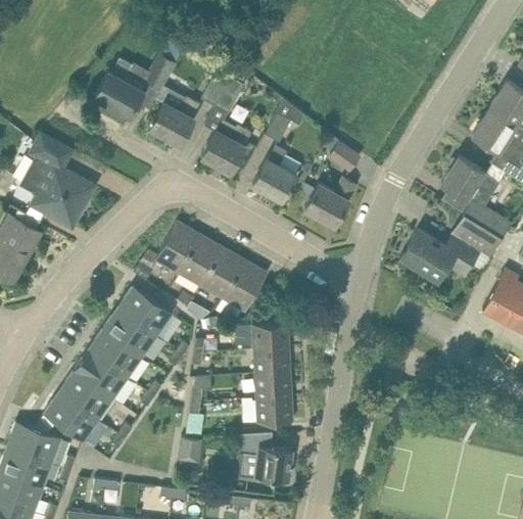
[(434,0),(392,0),(432,25),(444,6),(434,0)]
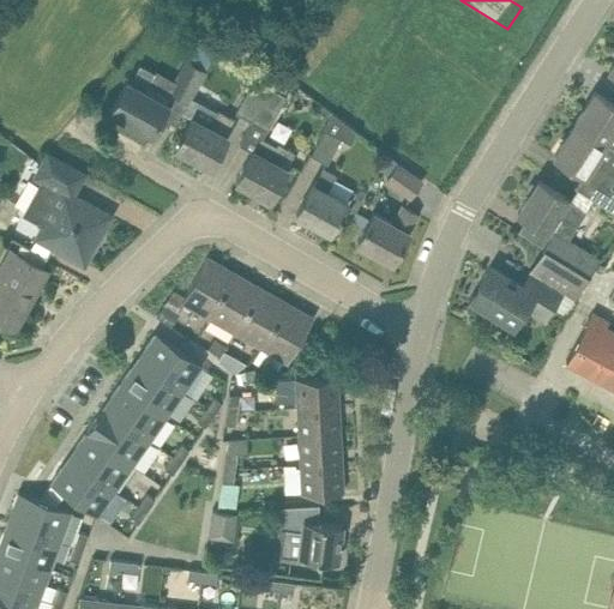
[(170,96),(187,106),(206,73),(224,38),(210,25),(188,64),(170,96)]
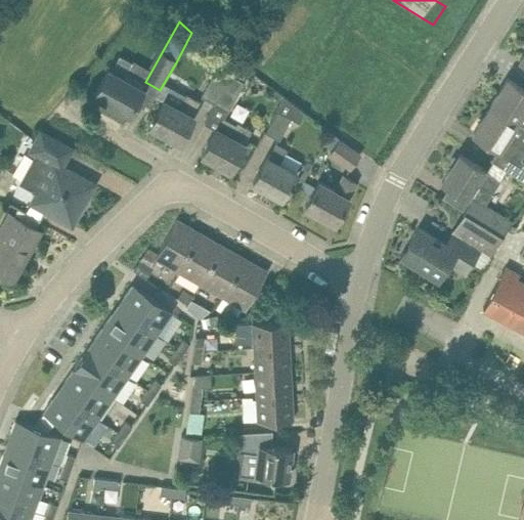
[(108,73),(104,80),(94,98),(129,118),(143,92),(123,81),(131,66),(119,58),(111,74),(108,73)]
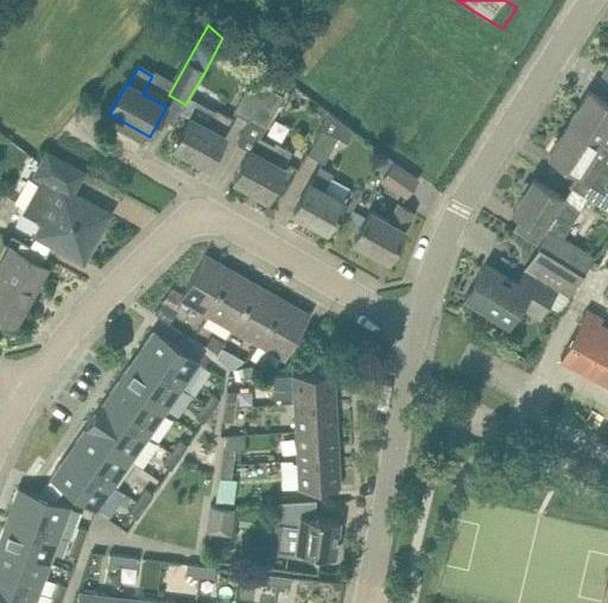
[(206,74),(204,73),(185,105),(181,114),(190,120),(178,141),(179,141),(175,150),(208,167),(225,138),(233,121),(216,112),(215,114),(191,101),(206,74)]
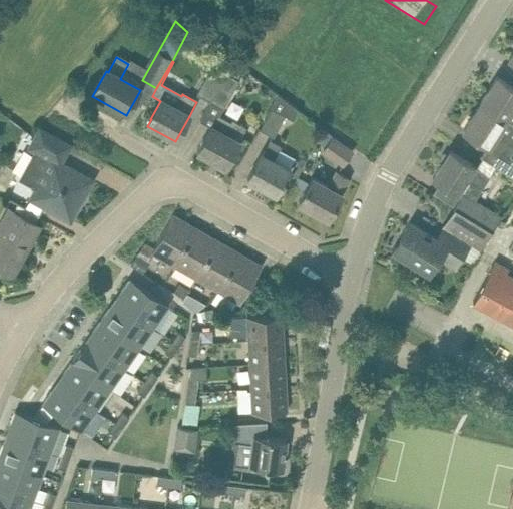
[(210,104),(226,77),(212,70),(197,96),(210,104)]
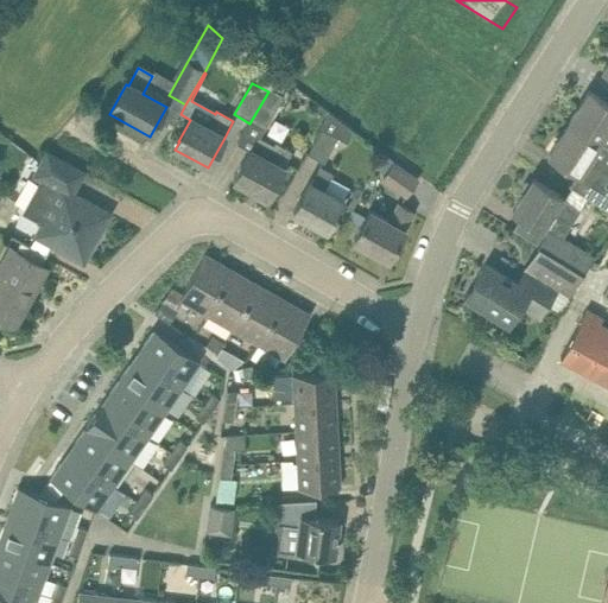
[(284,100),(268,91),(249,124),(238,146),(251,154),(235,183),(267,201),(285,170),(284,170),(292,153),(277,145),(273,151),(258,143),(264,133),(266,133),(284,100)]
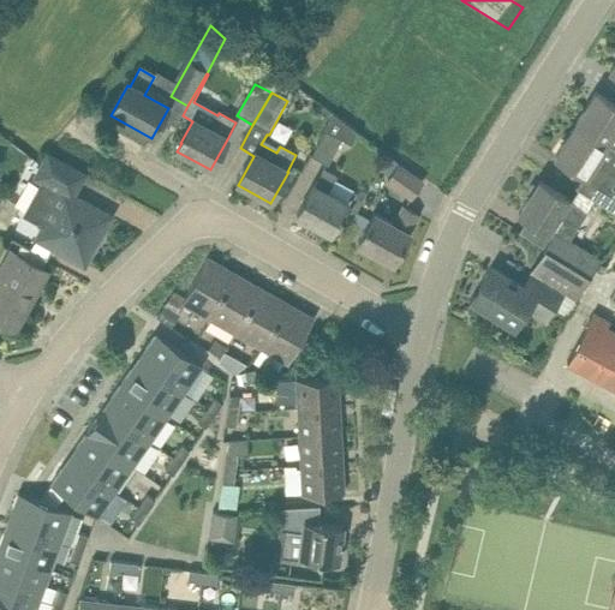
[(614,108),(596,96),(575,127),(614,153),(614,108)]
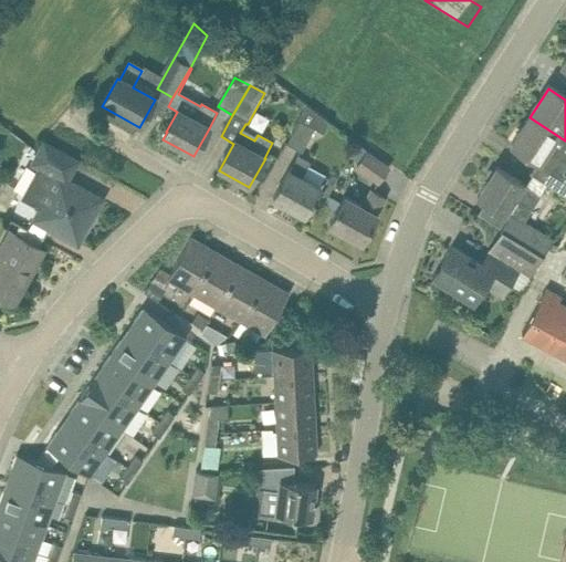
[(307,110),(300,124),(287,146),(302,155),(315,132),(324,136),(329,125),(307,110)]
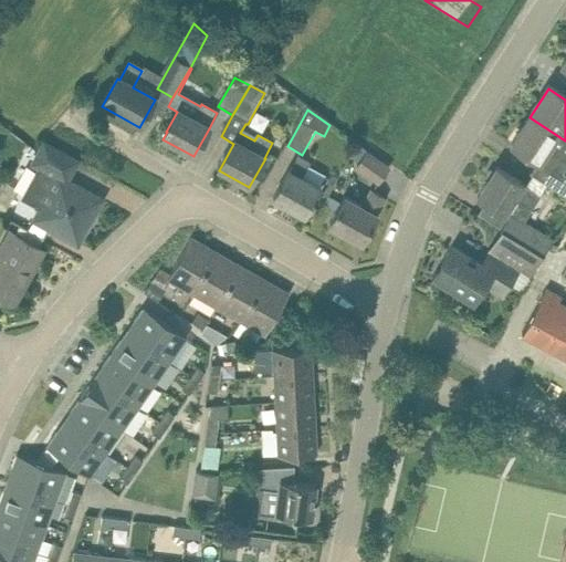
[(565,177),(563,176),(565,170),(565,141),(530,117),(511,147),(538,165),(531,177),(565,199),(565,177)]
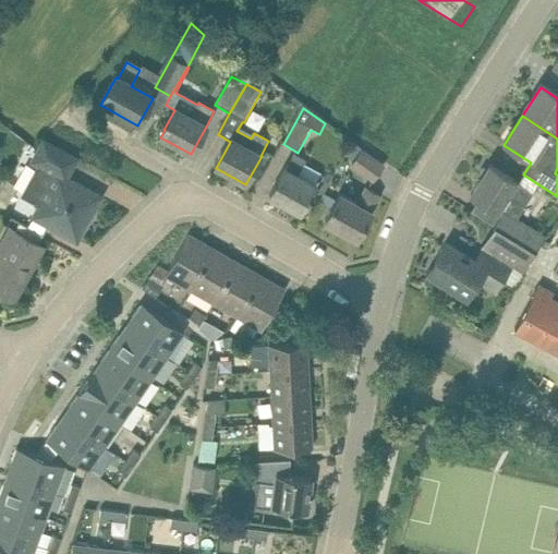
[(39,207),(33,219),(48,227),(76,242),(99,200),(65,181),(75,161),(43,144),(32,164),(39,168),(23,199),(39,207)]
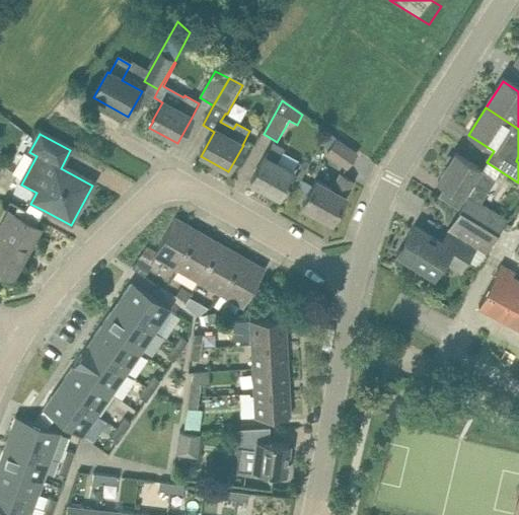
[(326,156),(347,169),(356,156),(336,143),(326,156)]
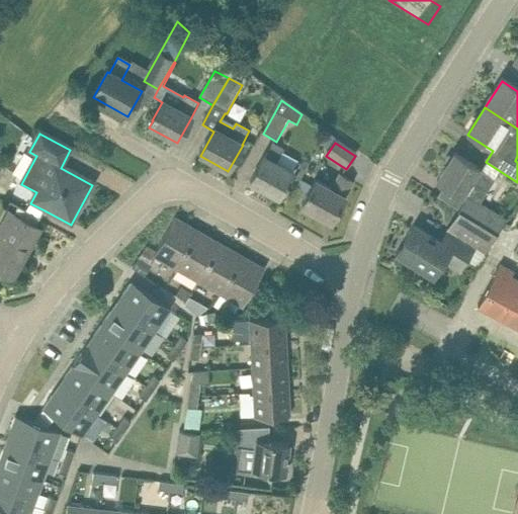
[(264,158),(260,165),(250,183),(278,198),(284,187),(286,188),(293,175),(275,165),(283,150),(273,145),(265,159),(264,158)]
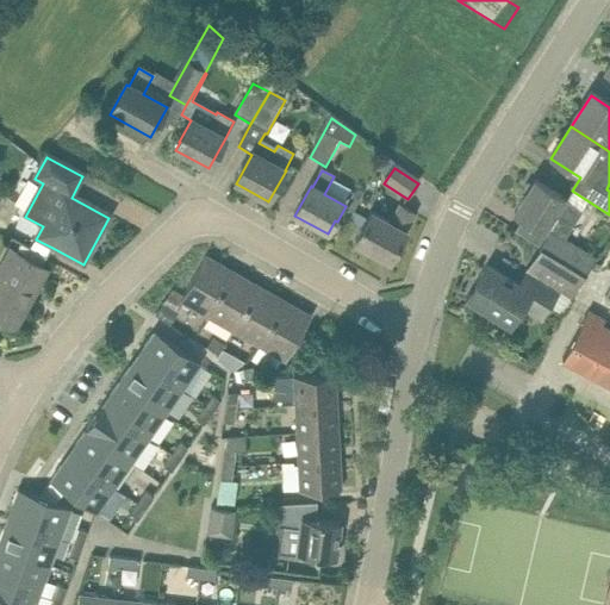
[(535,184),(515,216),(542,234),(548,236),(539,249),(547,254),(585,279),(596,262),(571,245),(570,247),(562,243),(572,226),(582,212),(564,200),(535,182),(535,184)]
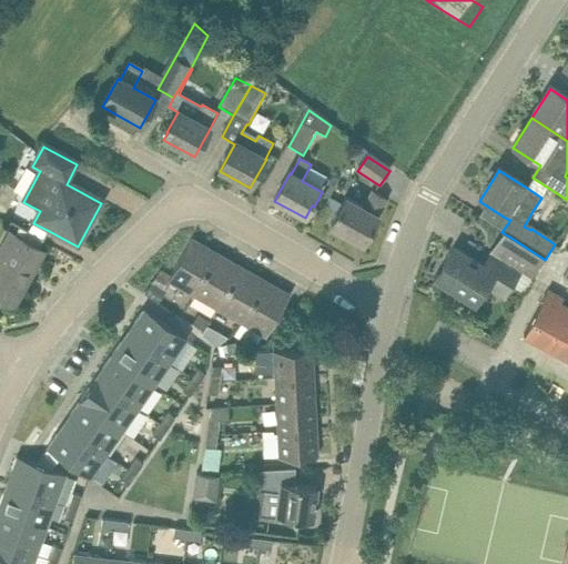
[(346,200),(342,208),(331,227),(363,244),(377,218),(386,202),(373,194),(364,210),(346,200)]
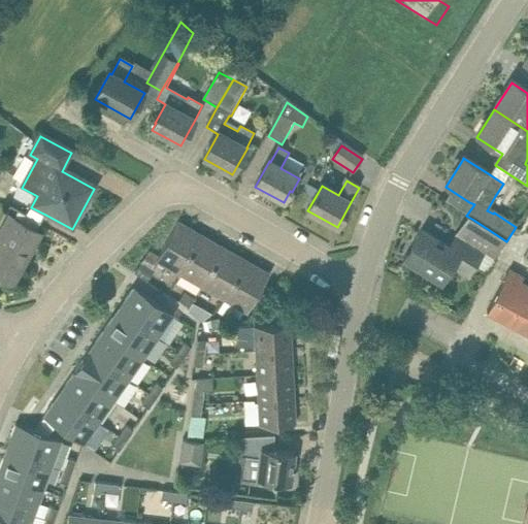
[(407,255),(402,262),(442,288),(461,258),(477,268),(485,255),(494,261),(506,241),(473,220),(453,252),(422,232),(411,248),(414,249),(409,256),(407,255)]
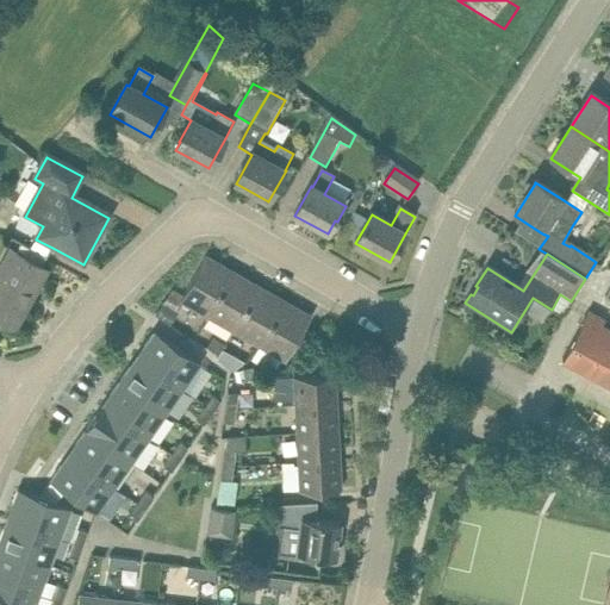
[(16,255),(0,285),(0,323),(16,331),(48,273),(16,255)]
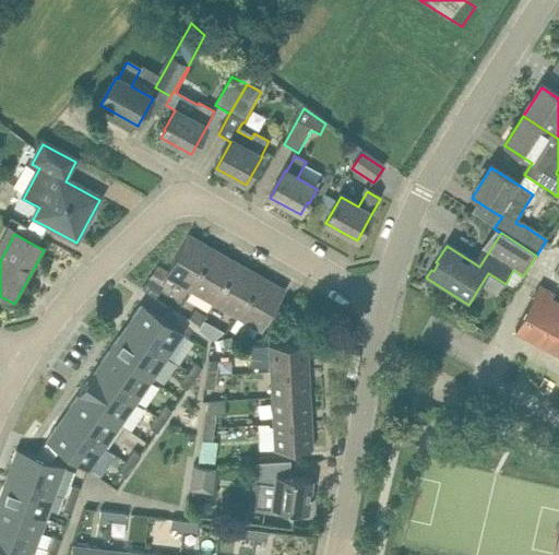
[(165,279),(189,293),(213,251),(189,237),(165,279)]
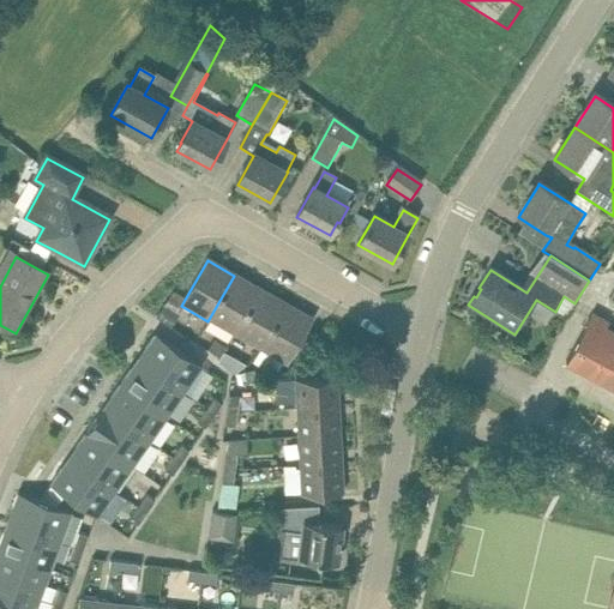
[(208,321),(235,336),(260,291),(234,276),(208,321)]
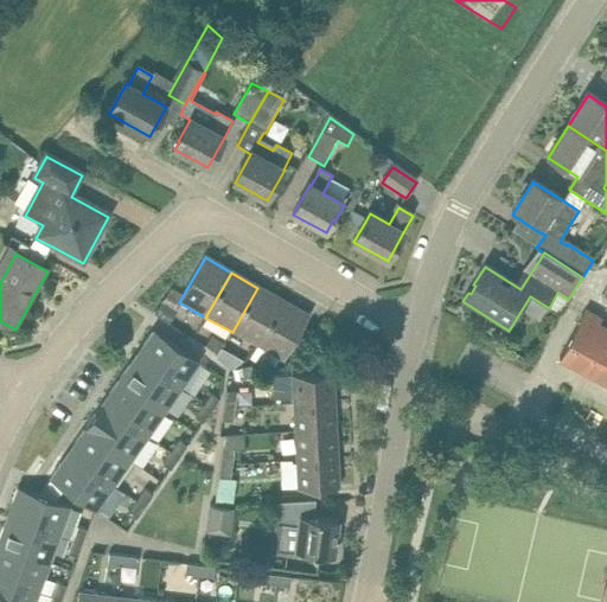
[(232,332),(259,347),(283,303),(257,288),(232,332)]
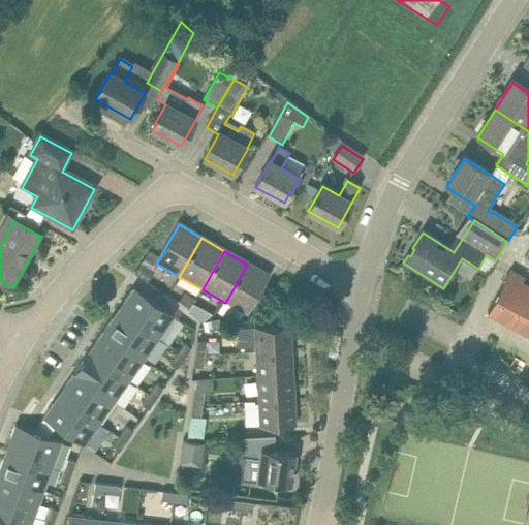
[(247,265),(225,303),(248,316),(271,277),(247,265)]
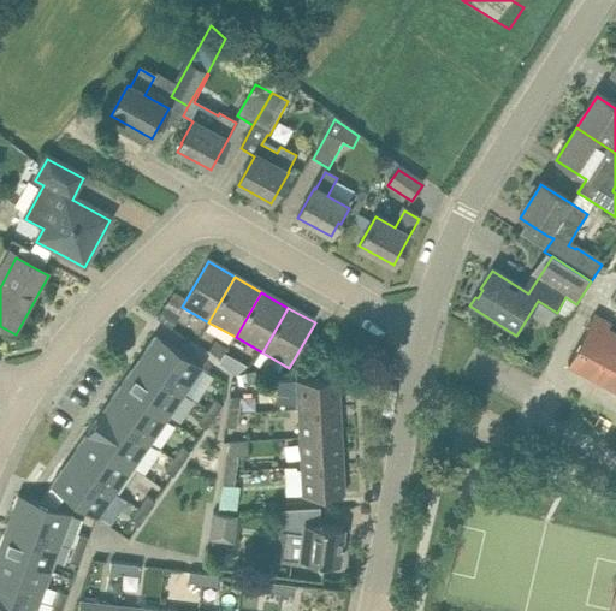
[(615,336),(608,332),(611,327),(594,318),(568,366),(615,391),(615,336)]
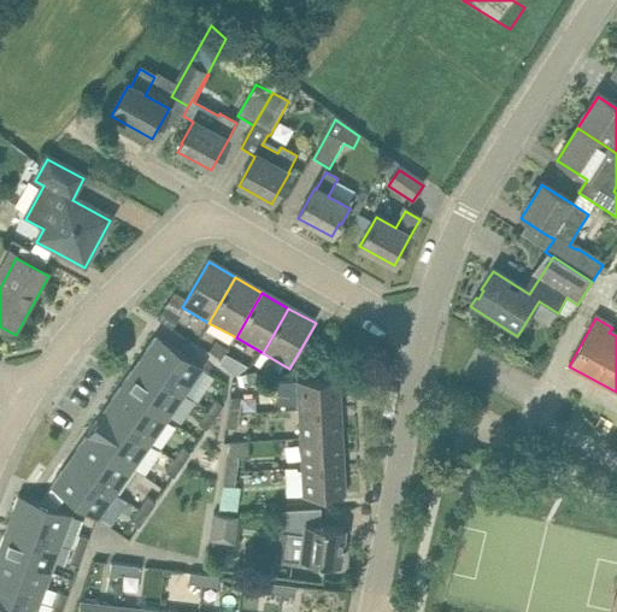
[(186,396),(204,371),(157,339),(139,363),(153,374),(186,396)]
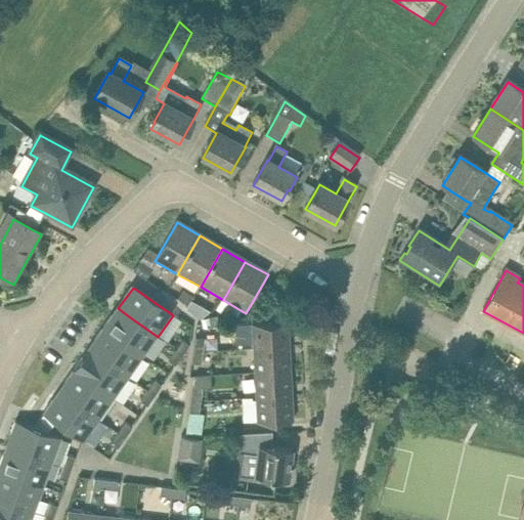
[(194,299),(182,292),(177,301),(188,308),(194,299)]
